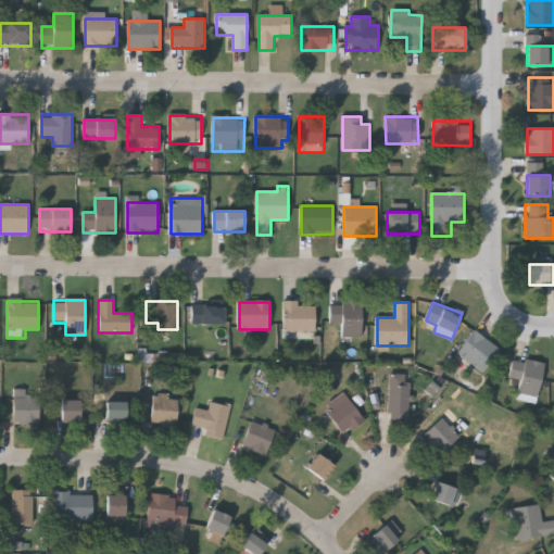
[(362,337),(342,337),(342,324),(330,324),(330,303),(362,303),(362,337)]
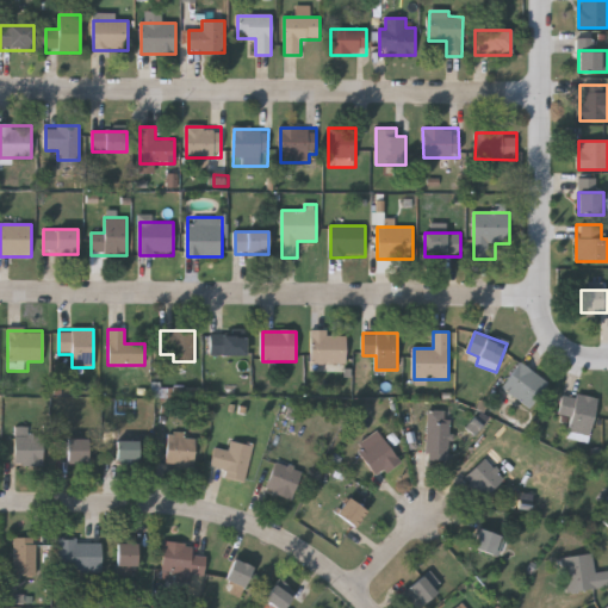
[(312,364),(312,334),(346,334),(346,364),(312,364)]
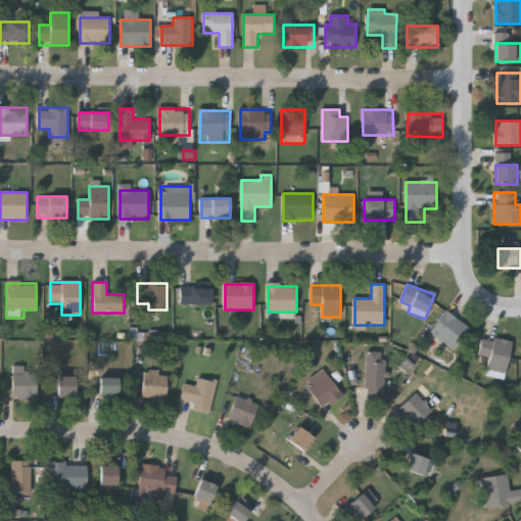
[(211,304),(181,304),(181,288),(211,288),(211,304)]
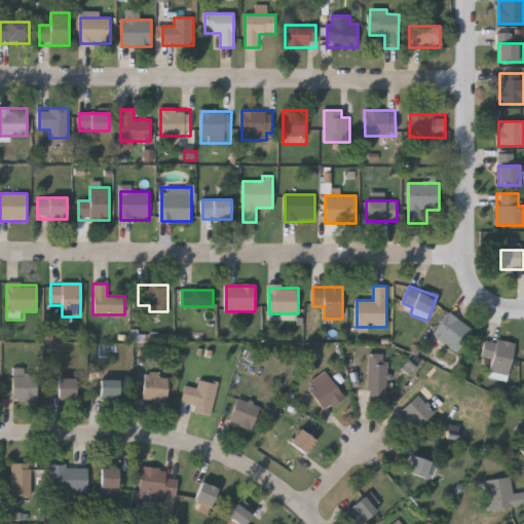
[(456,352),(433,334),(449,312),(473,331),(456,352)]
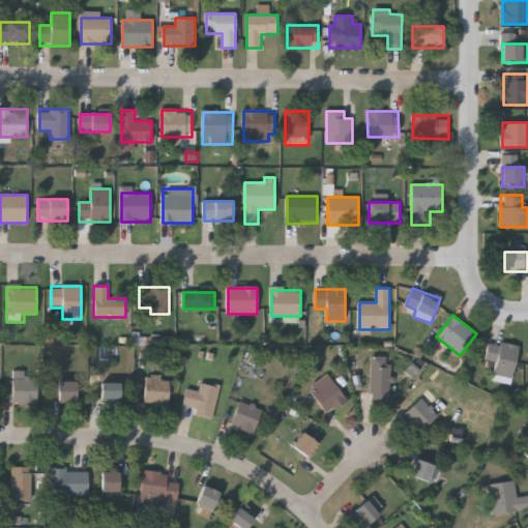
[(519,349),(511,383),(493,379),(497,361),(486,359),(490,343),(519,349)]
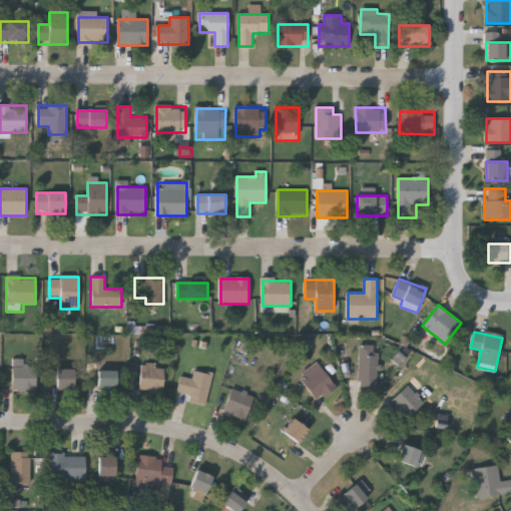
[(378,356),(378,382),(359,382),(359,356),(378,356)]
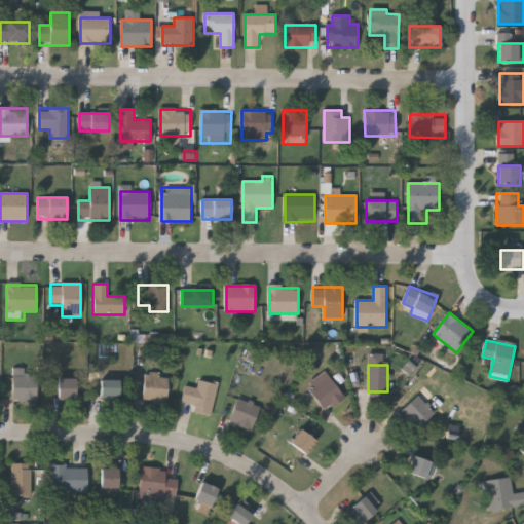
[(13,401),(13,369),(25,369),(25,376),(37,376),(37,401),(13,401)]
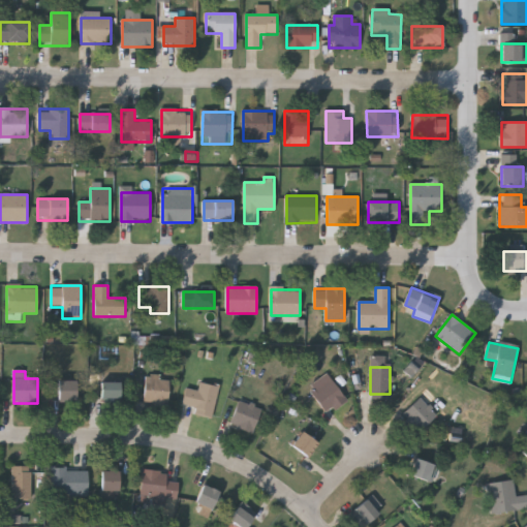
[(329,412),(309,390),(327,374),(346,398),(329,412)]
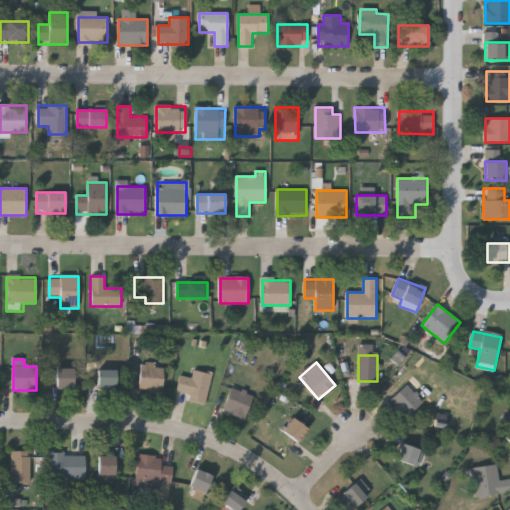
[(156,363),(156,367),(164,367),(164,392),(139,392),(139,363),(156,363)]
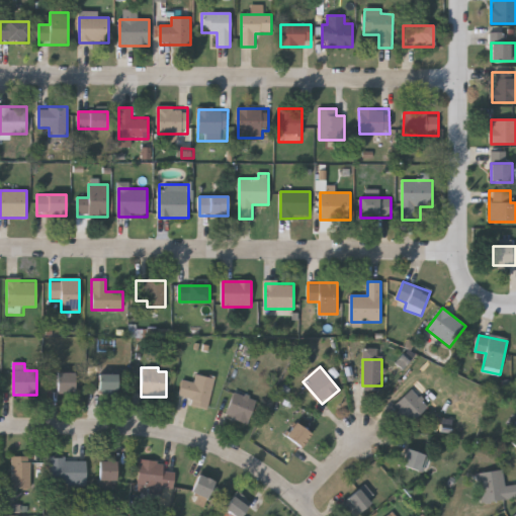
[(74,373),(74,394),(58,394),(58,373),(74,373)]
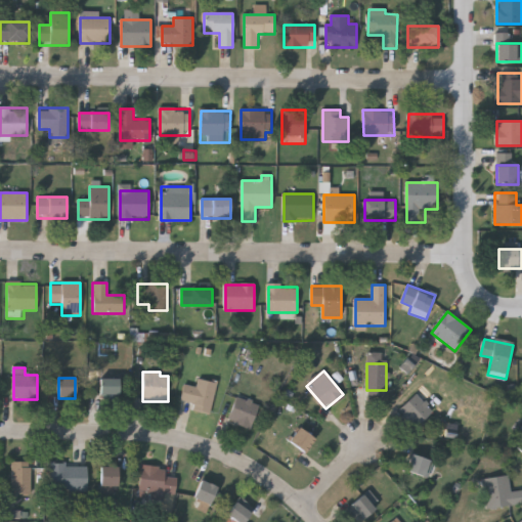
[(120,379),(120,401),(100,401),(100,379),(120,379)]
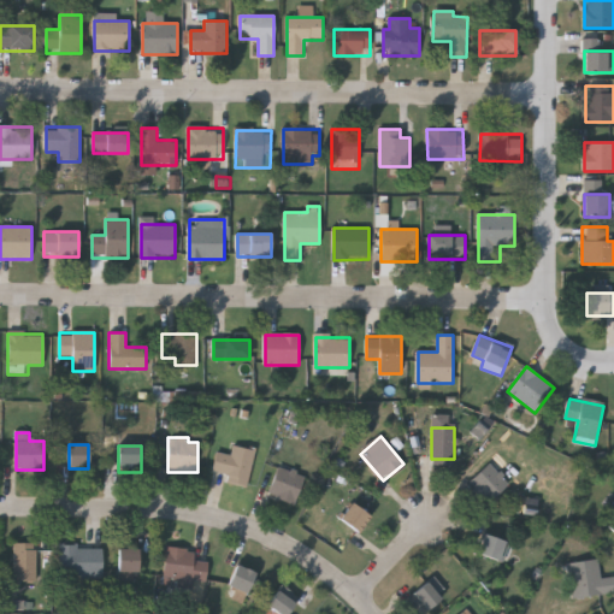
[(231,455),(234,446),(255,452),(247,485),(211,477),(217,452),(231,455)]
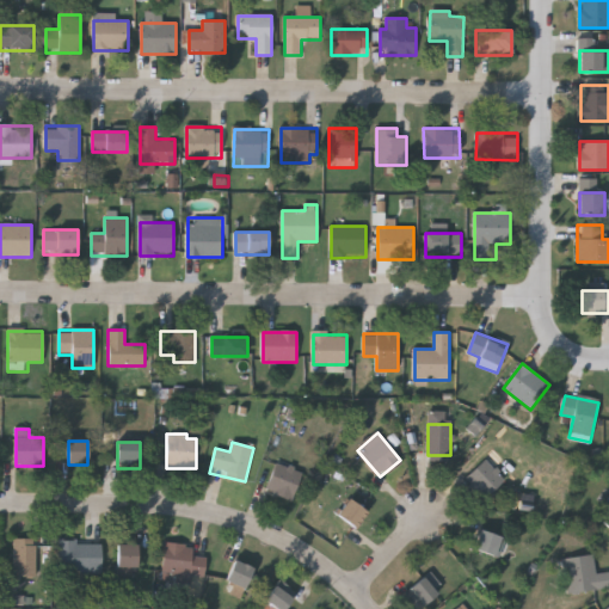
[(506,480),(484,499),(466,477),(496,451),(505,462),(497,469),(506,480)]
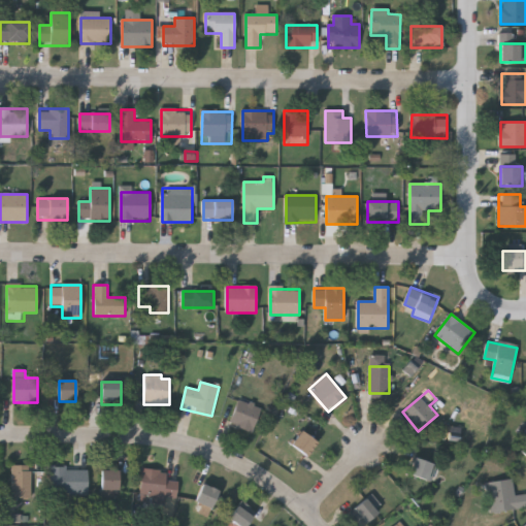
[(252,432),(230,424),(238,400),(261,407),(252,432)]
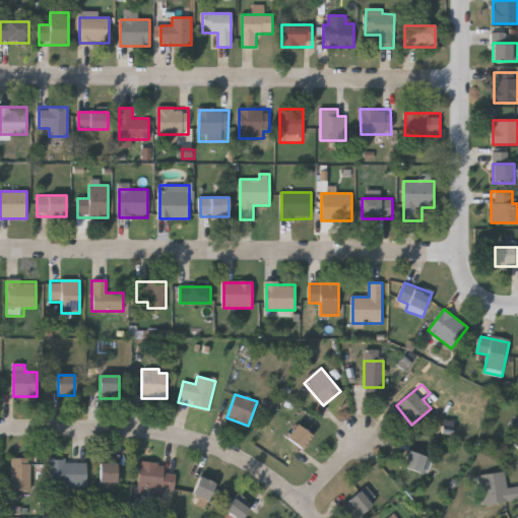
[(287,438),(298,425),(314,437),(304,450),(287,438)]
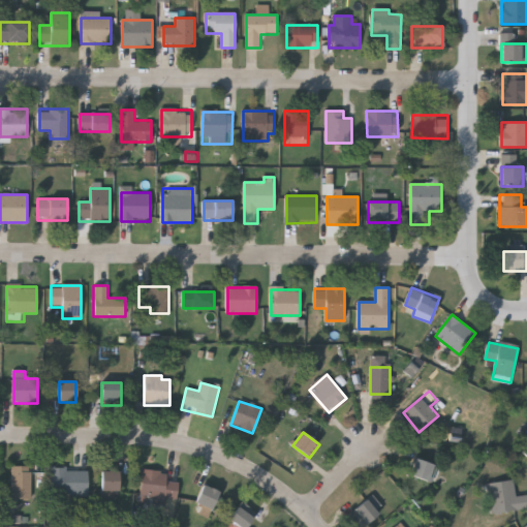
[(433,484),(409,475),(415,458),(439,467),(433,484)]
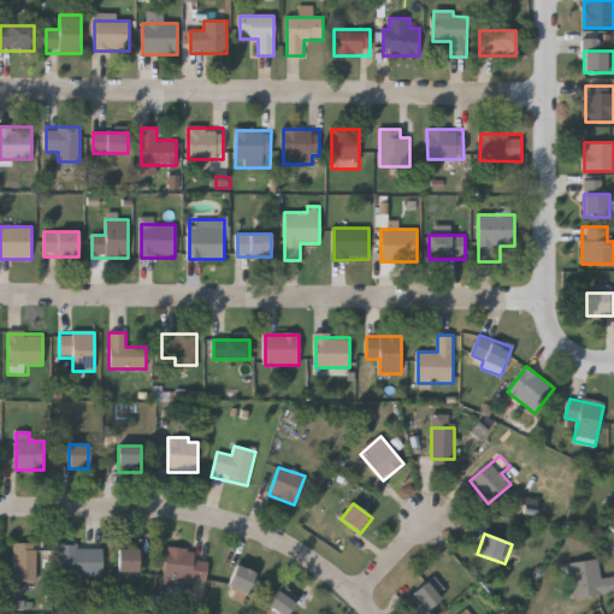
[(13,583),(13,543),(36,543),(36,583),(13,583)]
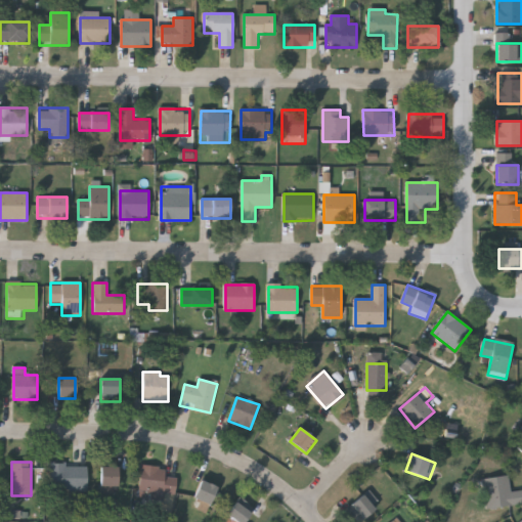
[(50,491),(50,465),(87,465),(87,491),(50,491)]
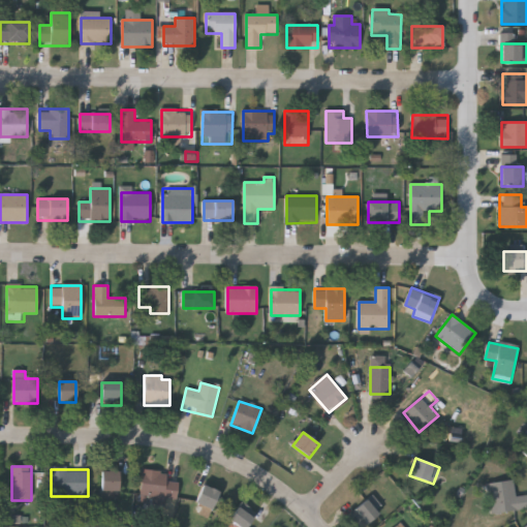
[(166,479),(179,483),(175,503),(141,497),(146,469),(167,473),(166,479)]
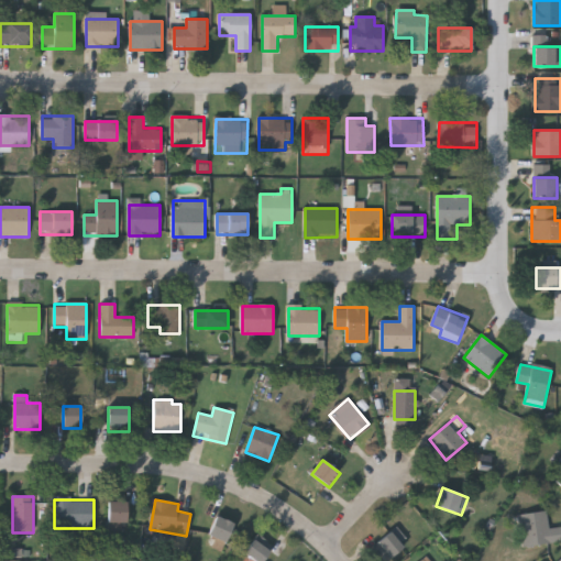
[(127,501),(127,530),(108,530),(108,501),(127,501)]
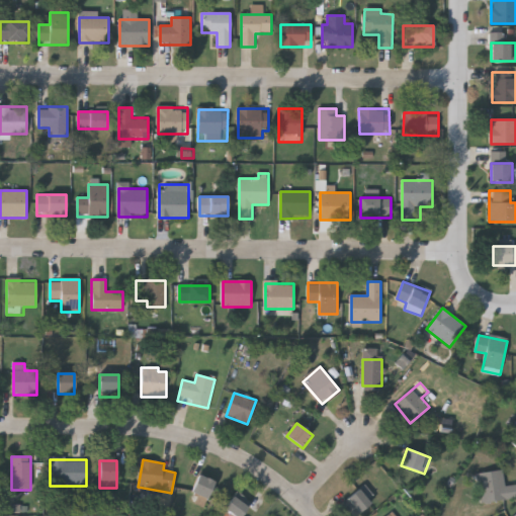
[(505,487),(515,485),(515,498),(481,503),(478,473),(504,469),(505,487)]
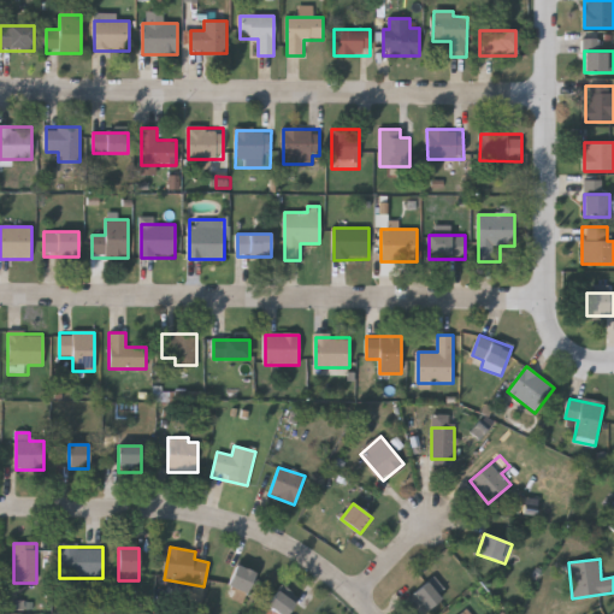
[(243,603),(225,595),(237,565),(255,572),(243,603)]
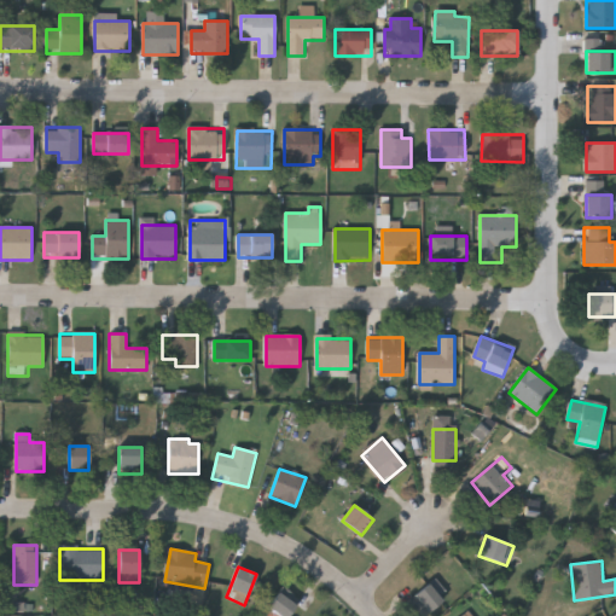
[(431,615),(452,599),(437,581),(416,599),(429,615),(431,615)]
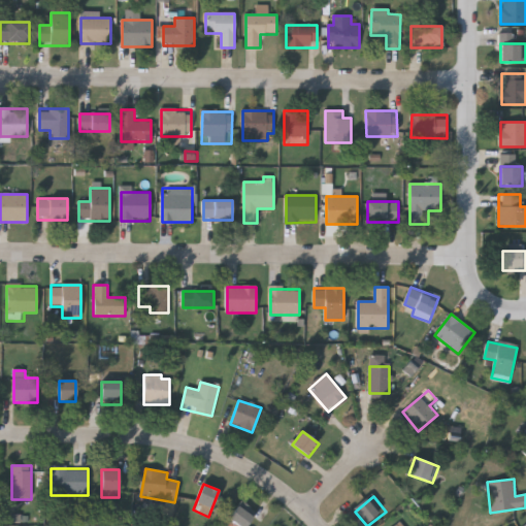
[(232,524),(227,519),(241,503),(255,516),(244,525),(231,525),(232,524)]
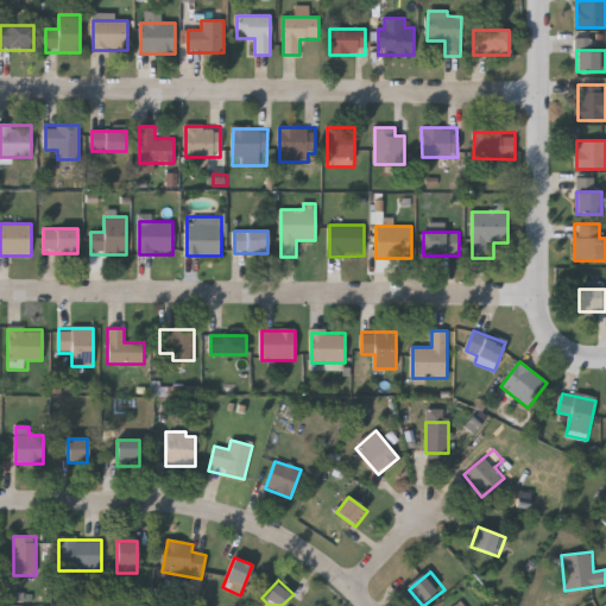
All buildings are outlined.
